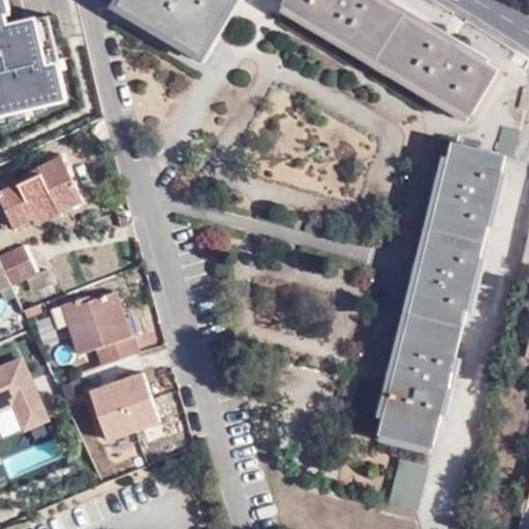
[(0,0),(0,115),(29,109),(69,98),(61,63),(50,65),(38,19),(24,22),(25,30),(9,33),(7,26),(4,13),(12,11),(9,0),(0,0)]
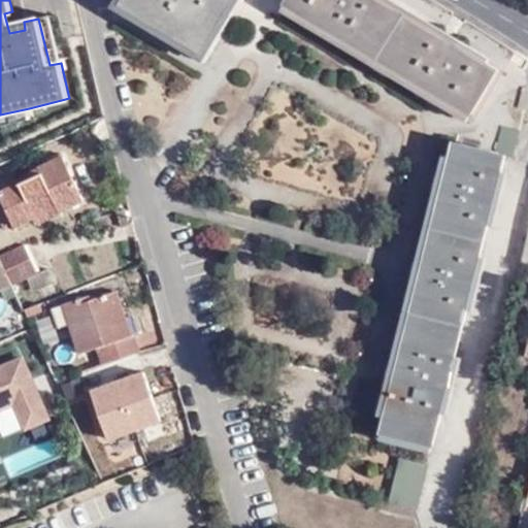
[(196,52),(226,0),(118,0),(116,4),(196,52)]
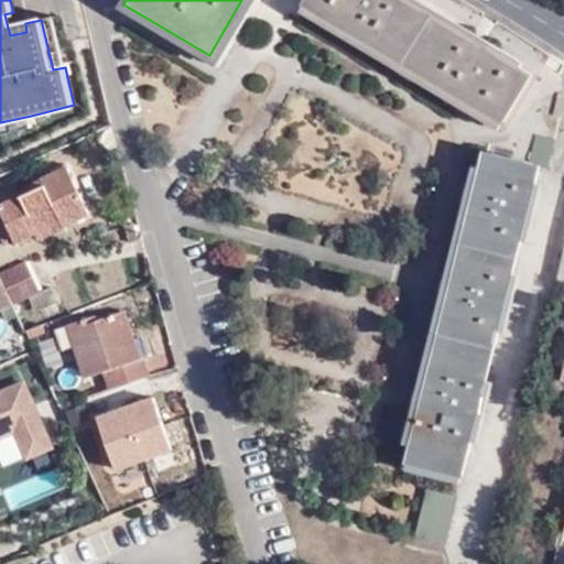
[(503,121),(531,74),(404,0),(304,0),(302,6),(503,121)]
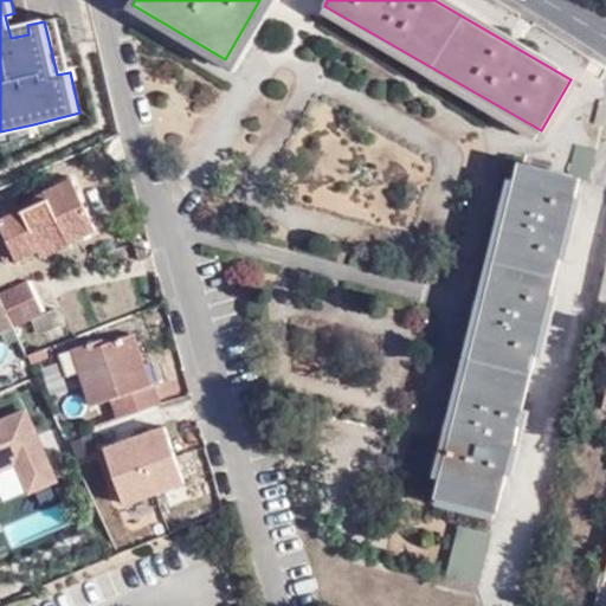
[(56,18),(44,21),(57,75),(70,72),(56,18)]
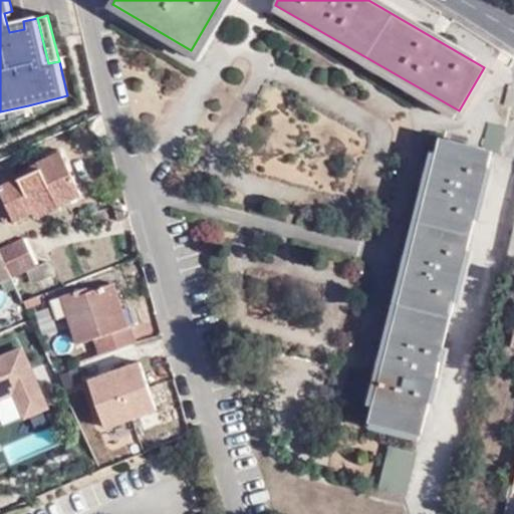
[(23,21),(7,25),(9,32),(24,29),(23,21)]
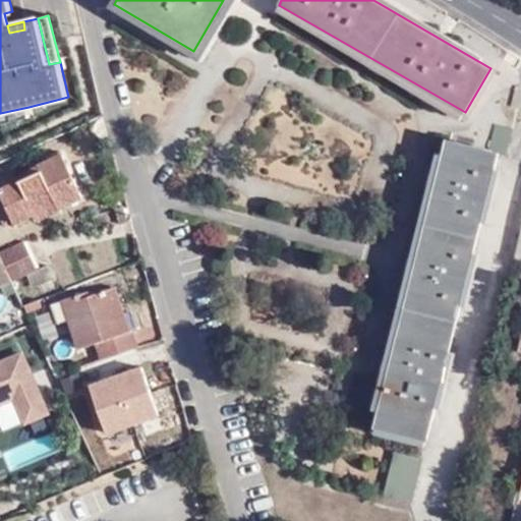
[(29,107),(0,113),(0,123),(31,116),(29,107)]
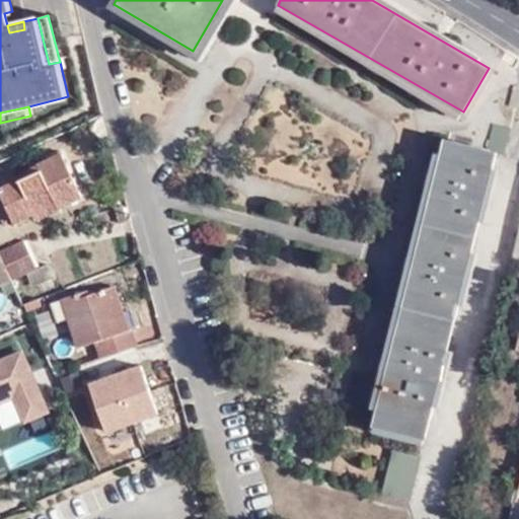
[(375,423),(424,436),(496,152),(505,153),(509,130),(492,126),(486,149),(448,140),(375,423)]
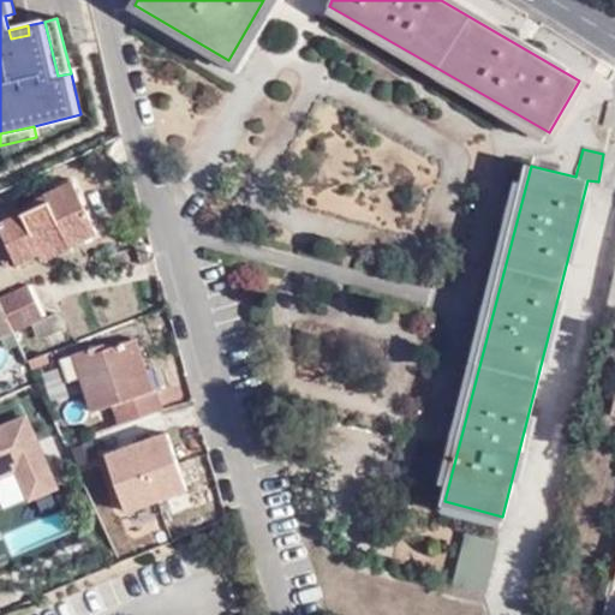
[(0,240),(11,266),(43,251),(60,244),(64,249),(94,234),(70,181),(41,193),(45,203),(5,222),(0,213),(0,240)]
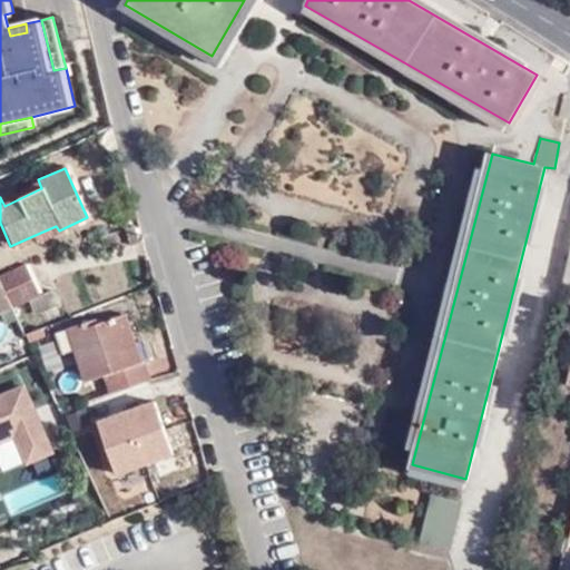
[(42,238),(40,233),(10,246),(13,252),(42,238)]
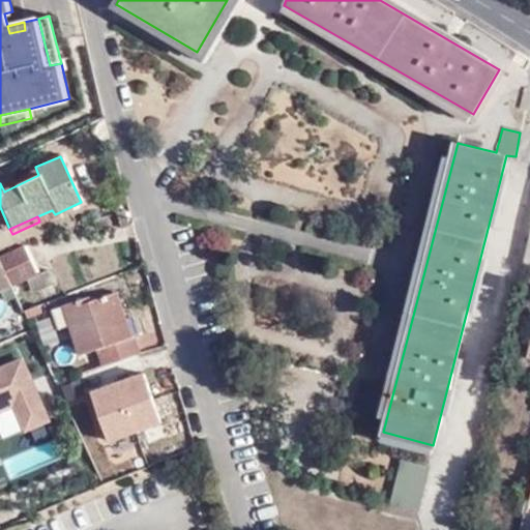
[(529,265),(529,225),(524,248),(521,264),(529,266),(529,265)]
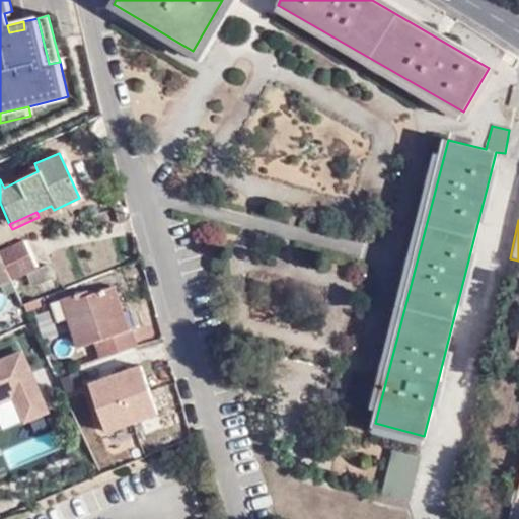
[(0,248),(0,256),(11,281),(25,275),(29,286),(52,276),(47,265),(36,269),(22,239),(0,248)]
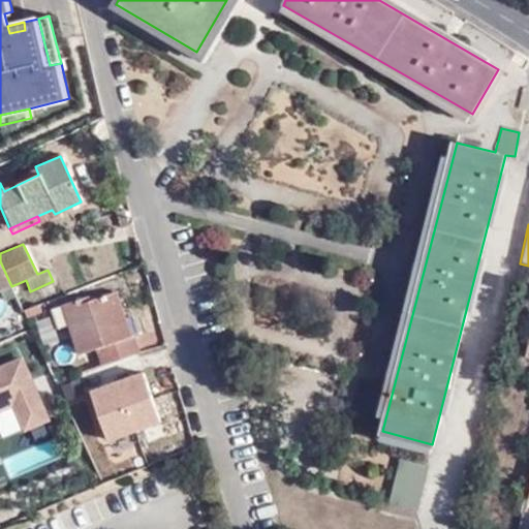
[(0,261),(0,290),(11,286),(0,261)]
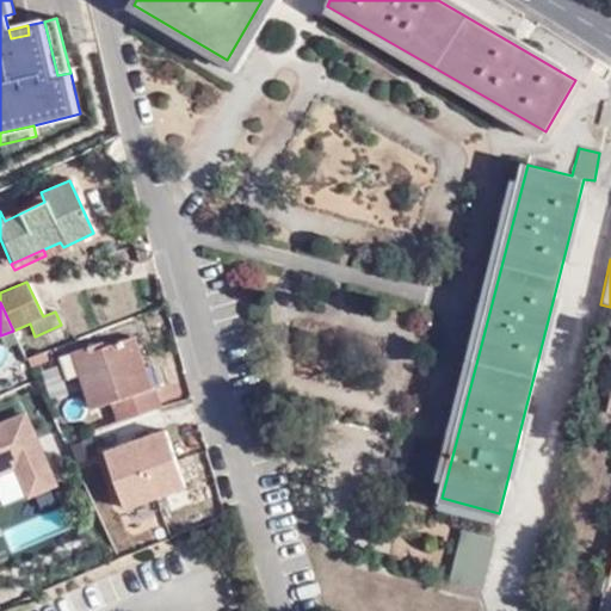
[(172,440),(153,388),(141,393),(133,375),(144,369),(134,339),(104,350),(102,344),(72,356),(73,358),(81,382),(92,413),(111,406),(118,424),(93,434),(106,464),(172,440)]
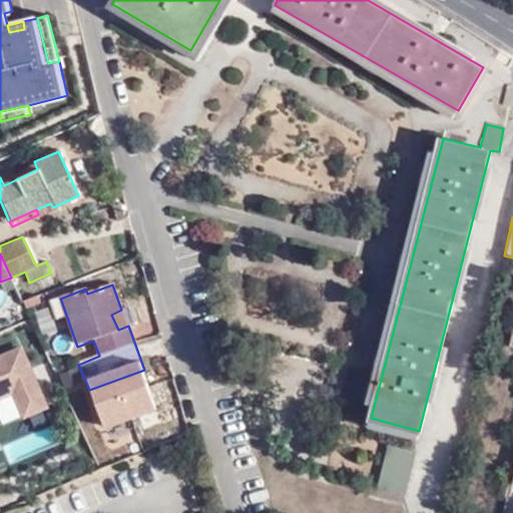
[(25,307),(27,311),(42,305),(38,297),(23,303),(25,307)]
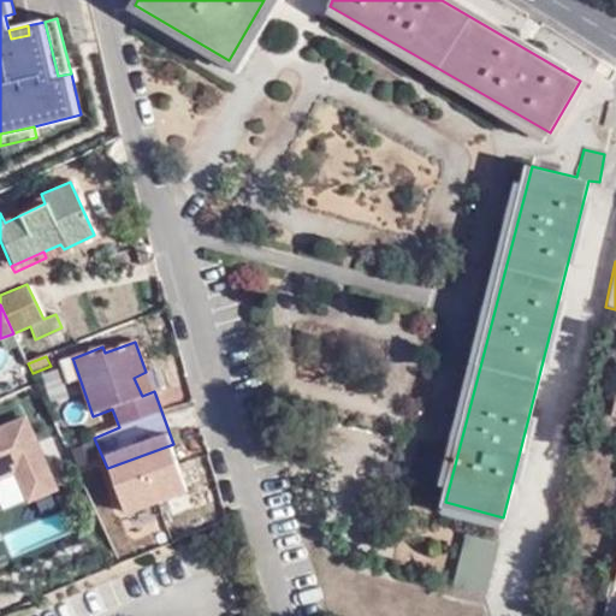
[(67,390),(82,385),(73,361),(59,366),(67,390)]
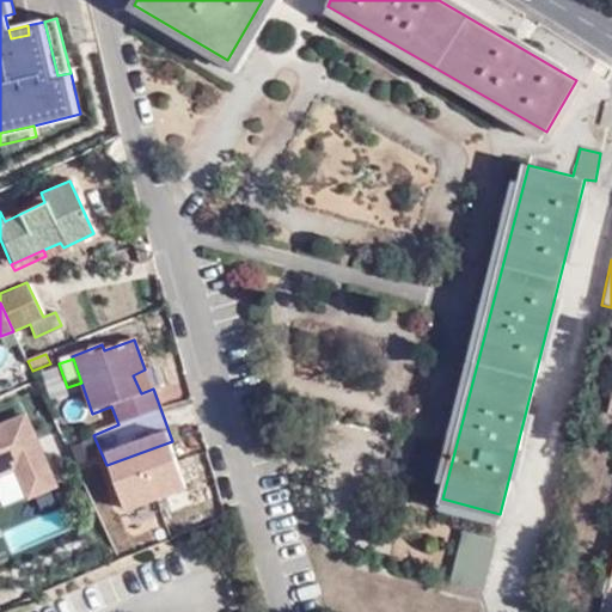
[(141,393),(153,389),(145,369),(133,375),(141,393)]
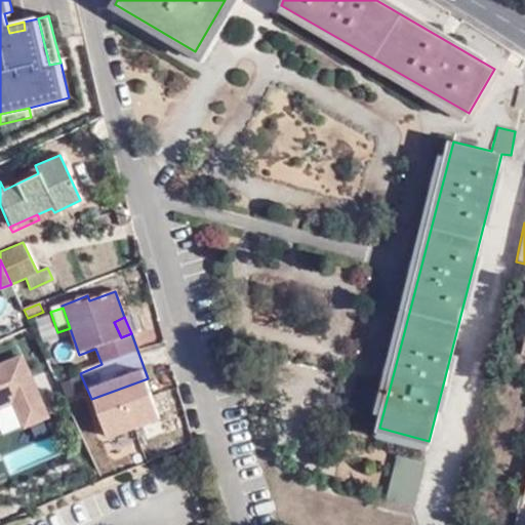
[(0,365),(0,407),(15,401),(26,427),(48,416),(22,356),(0,365)]
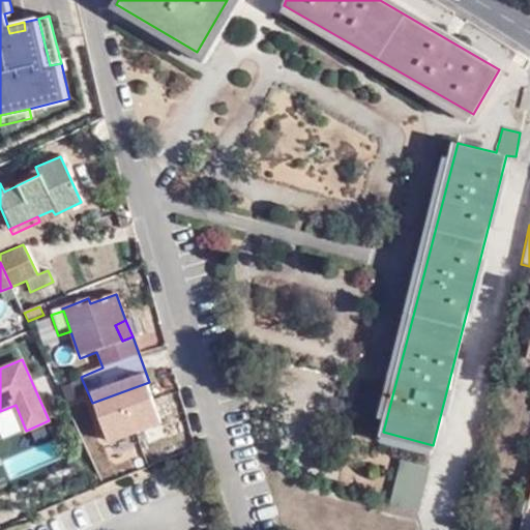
[(418,510),(429,465),(403,459),(391,503),(418,510)]
